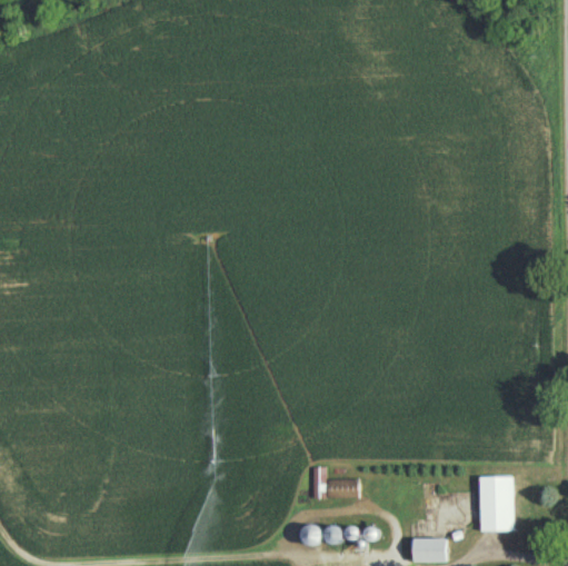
[(358,479),(324,479),(324,468),(312,468),(312,498),(358,498),(358,479)]
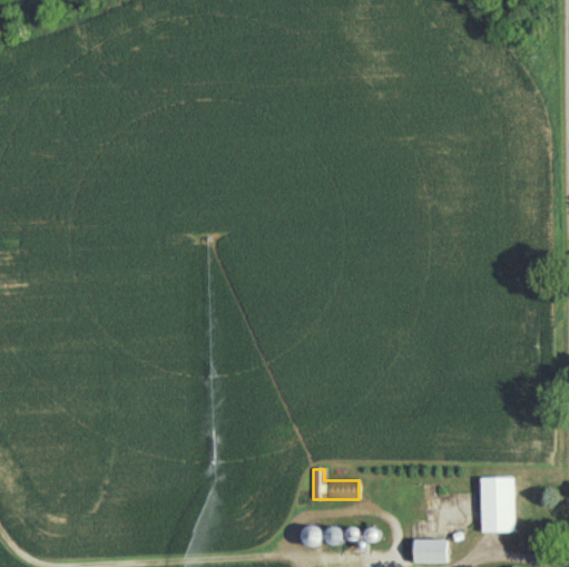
[(513,477),(480,477),(480,531),(513,531),(513,477)]
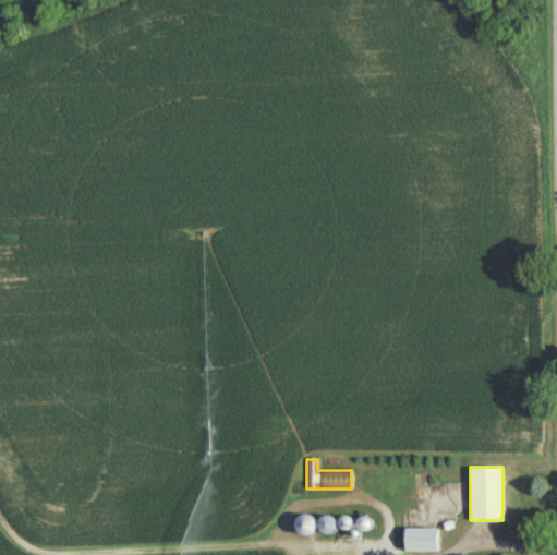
[(295,518),(301,535),(315,531),(311,514),(295,518)]
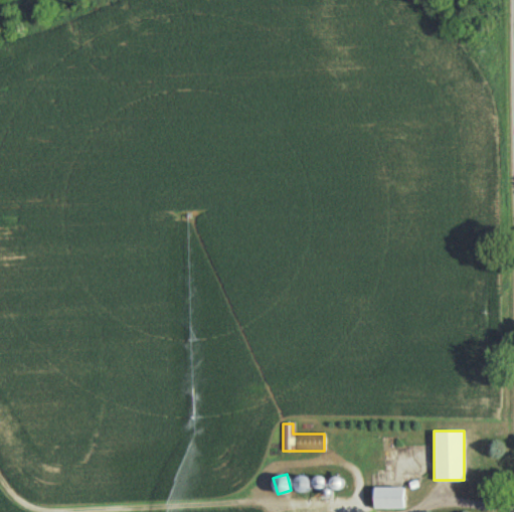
[(293,485),(303,493),(312,481),(302,474),(293,485)]
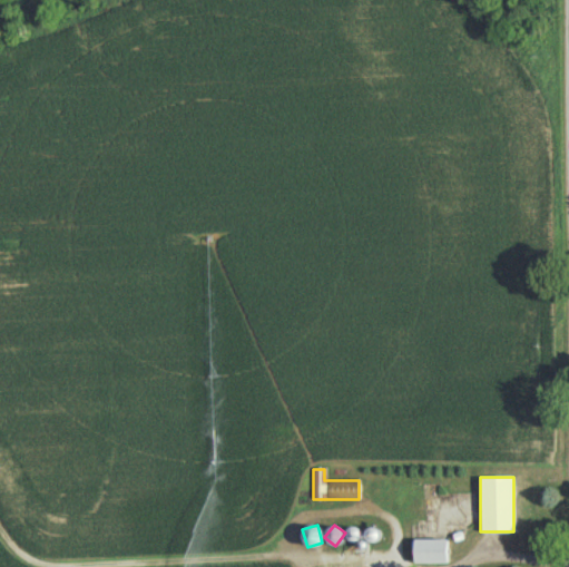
[(447,564),(447,539),(414,539),(414,564),(447,564)]
